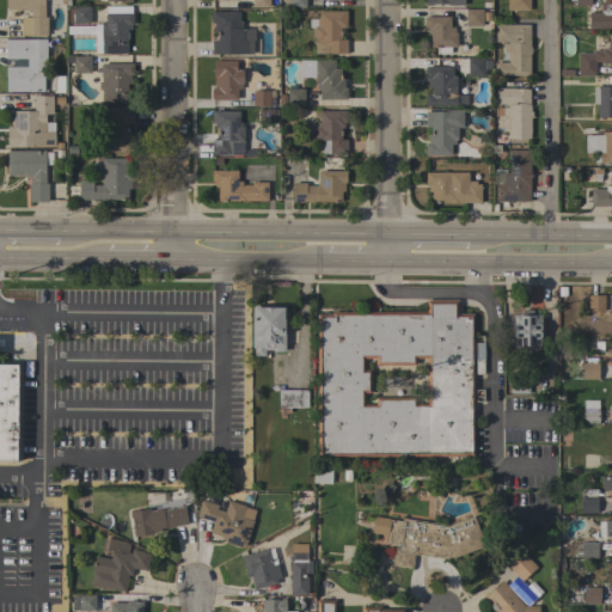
[(44,0),(44,17),(47,17),(47,36),(20,36),(20,17),(30,17),(30,11),(22,11),(22,8),(6,8),(6,0),(44,0)]
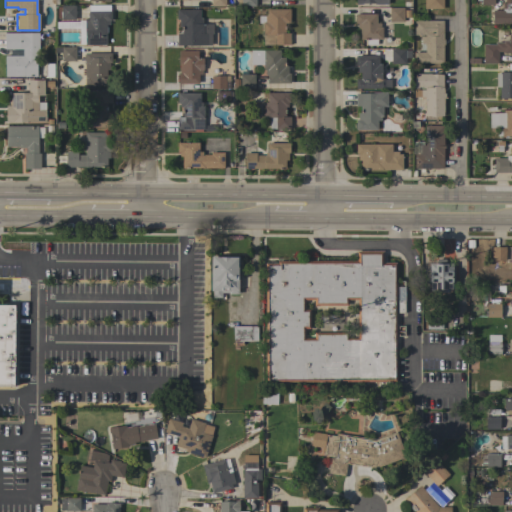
[(442,0),(442,9),(424,8),(424,0),(442,0)]
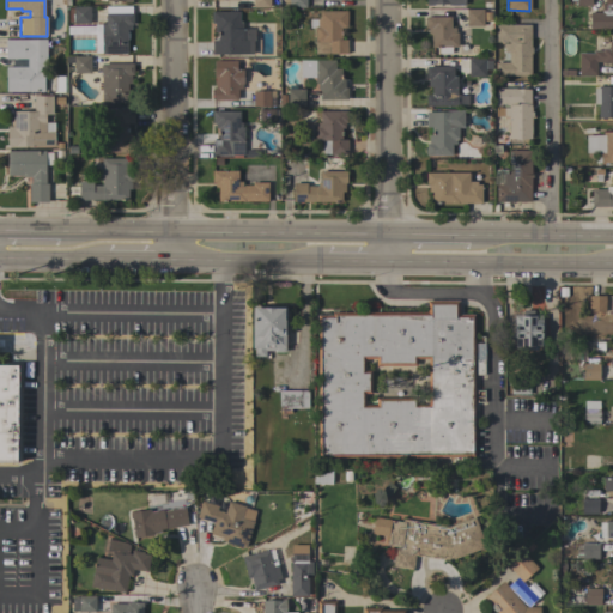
[(589,28),(589,12),(601,12),(601,4),(605,4),(605,0),(612,0),(612,28),(612,29),(589,28)]
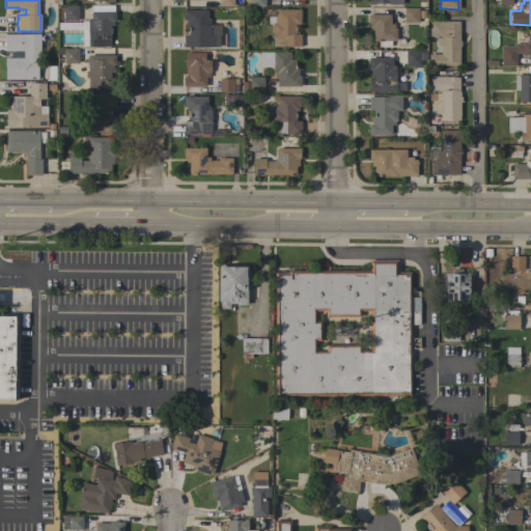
[(78,5),(78,20),(63,20),(63,5),(78,5)]
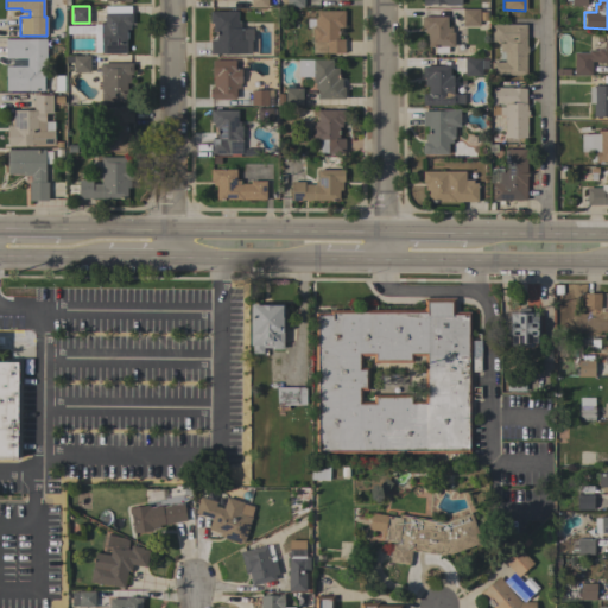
[(101,54),(101,52),(94,52),(94,24),(100,24),(100,23),(105,23),(105,13),(105,6),(130,6),(130,12),(131,12),(131,13),(132,13),(132,24),(130,24),(130,29),(126,29),(126,54),(101,54)]
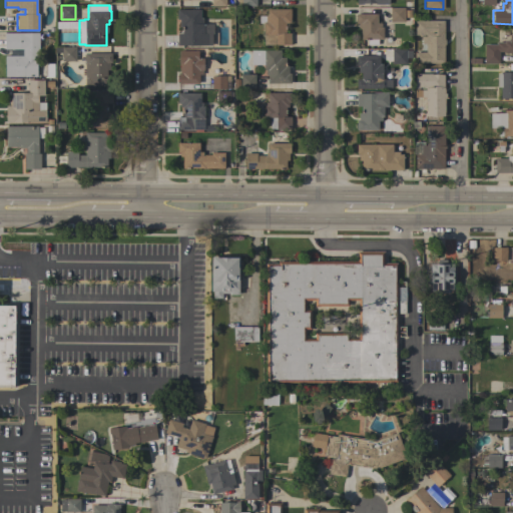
[(404,22),(390,22),(390,7),(404,7),(404,22)]
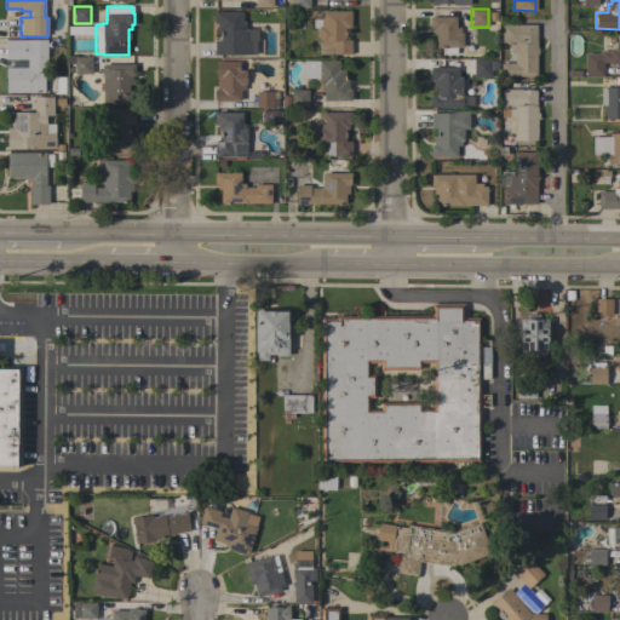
[(241,11),(241,22),(245,22),(245,28),(258,28),(258,40),(256,40),(256,55),(213,55),(213,40),(220,40),(220,32),(217,32),(217,23),(213,23),(213,11),(241,11)]
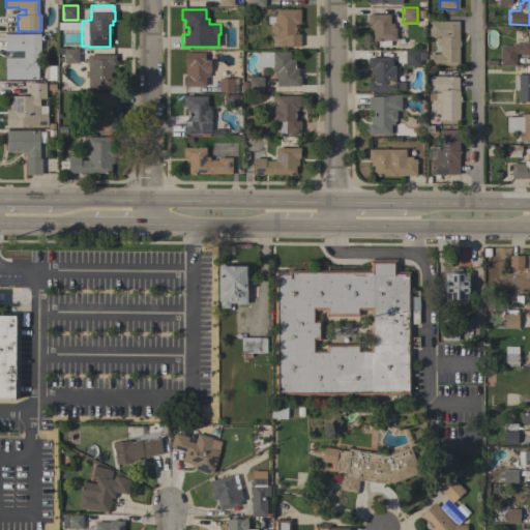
[(299,9),(299,24),(295,24),(295,34),(300,34),(300,47),(272,47),(272,24),(269,24),(269,16),(275,16),(275,9),(299,9)]
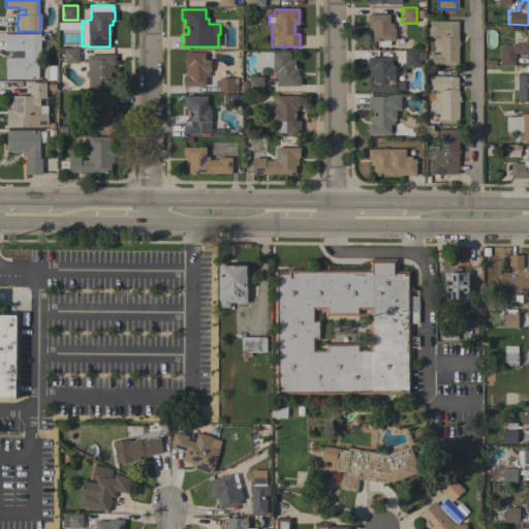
[(390,40),(390,45),(379,45),(379,40),(372,40),(372,28),(369,28),(369,24),(367,24),(367,13),(389,13),(389,23),(393,23),(393,27),(395,27),(395,40),(390,40)]
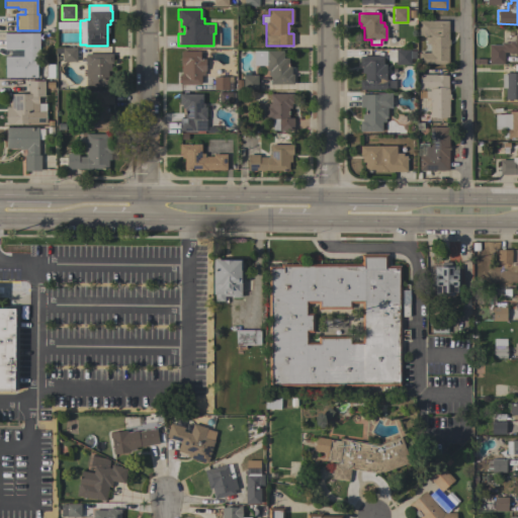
[(448,64),(418,64),(418,53),(429,53),(429,44),(425,44),(425,36),(429,36),(429,35),(419,35),(419,20),(448,20),(448,39),(449,39),(449,46),(448,46),(448,64)]
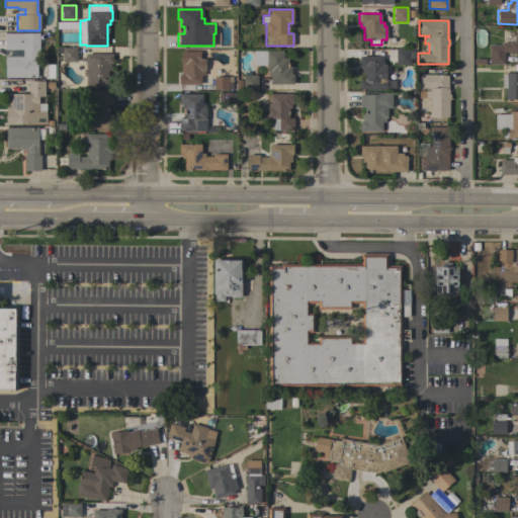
[(509,53),(504,53),(503,64),(489,64),(489,45),(501,46),(501,42),(508,42),(508,41),(514,41),(514,35),(515,35),(515,28),(517,28),(517,54),(509,54),(509,53)]
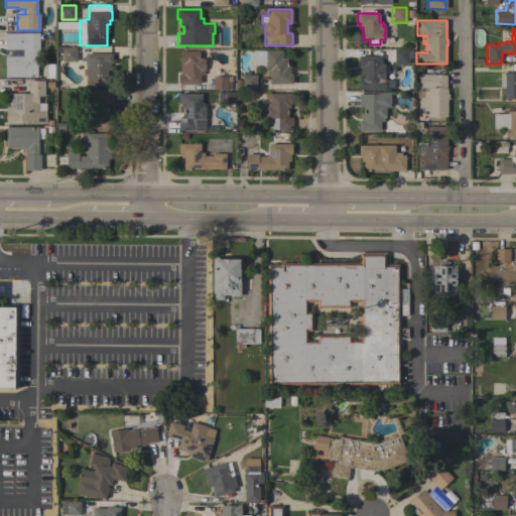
[(39,33),(39,50),(36,50),(37,77),(5,77),(5,56),(22,56),(22,49),(4,49),(4,33),(39,33)]
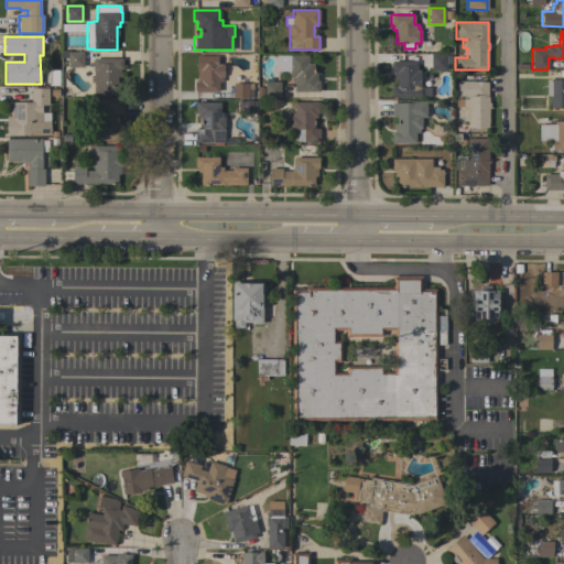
[(84,52),(84,67),(67,67),(67,52),(84,52)]
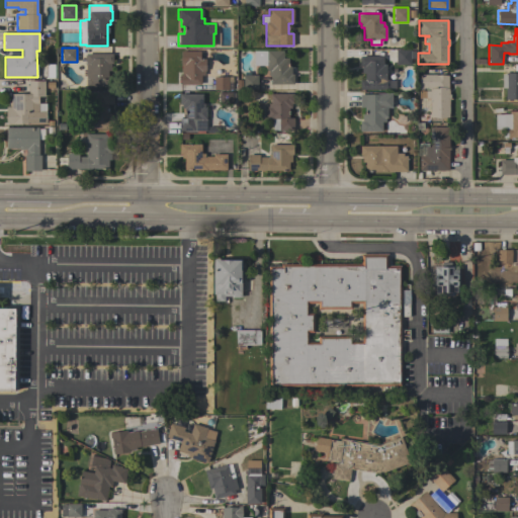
[(410,49),(410,64),(396,64),(396,50),(410,49)]
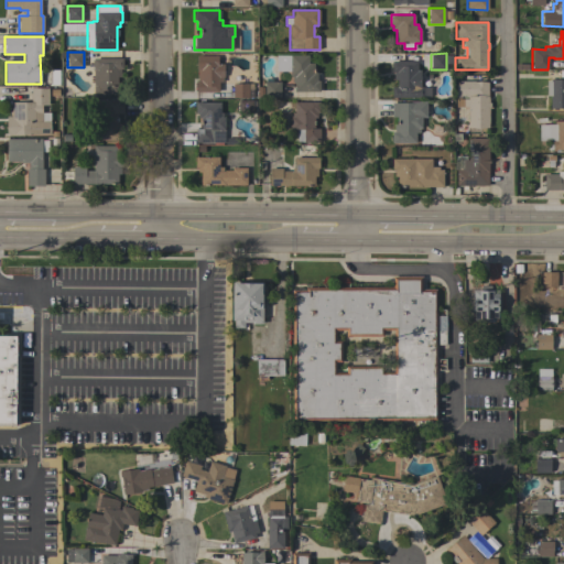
[(217,55),(217,63),(224,63),(224,77),(223,77),(223,82),(218,82),(218,91),(196,91),(196,80),(197,80),(197,69),(196,69),(196,55),(217,55)]
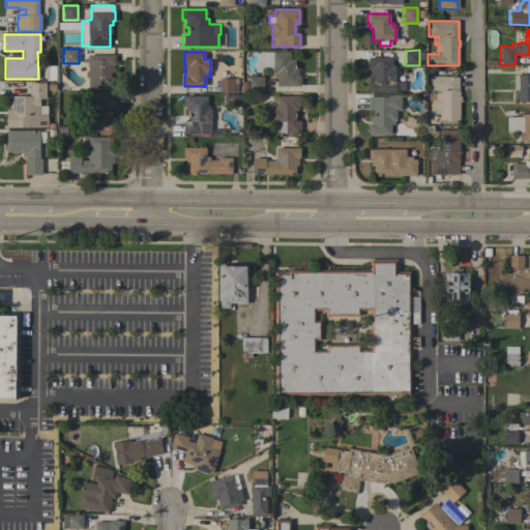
[(289,52),(289,59),(295,59),(295,67),(297,67),(297,76),(299,76),(300,86),(276,86),(276,77),(274,77),(274,72),(272,72),(272,66),(259,66),(259,52),(289,52)]
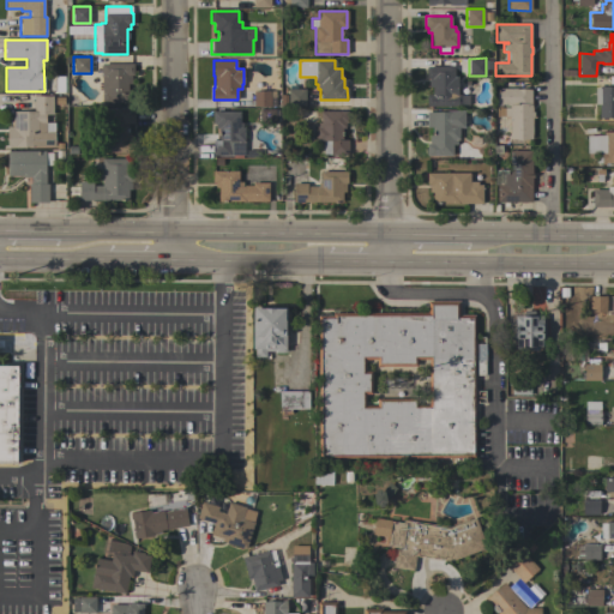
[(133,64),(133,76),(127,76),(127,91),(131,91),(132,103),(102,103),(101,64),(133,64)]
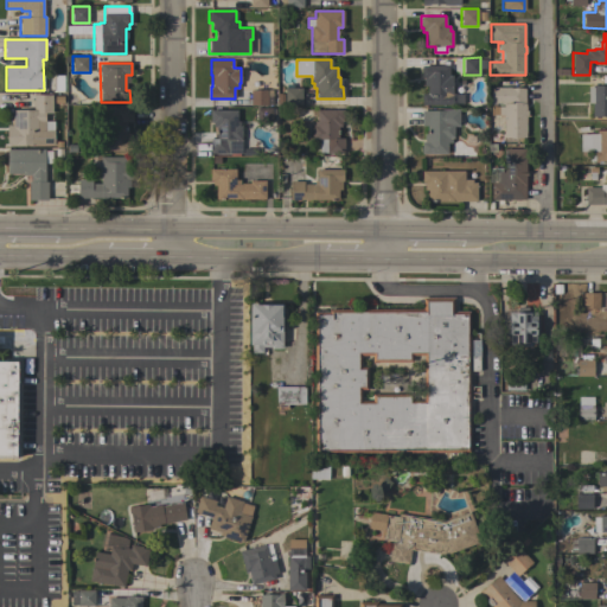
[(464,103),(453,103),(453,104),(422,104),(421,93),(427,93),(427,85),(423,85),(423,77),(421,77),(421,65),(448,65),(448,76),(451,76),(452,81),(452,94),(464,94),(464,103)]
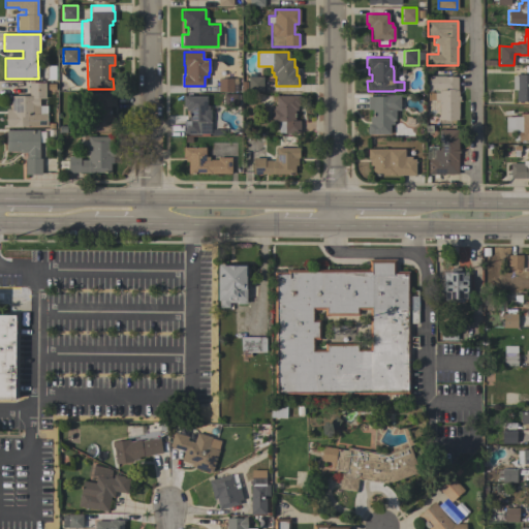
[(511,90),(512,75),(516,75),(516,74),(528,74),(528,101),(516,101),(516,90),(511,90)]
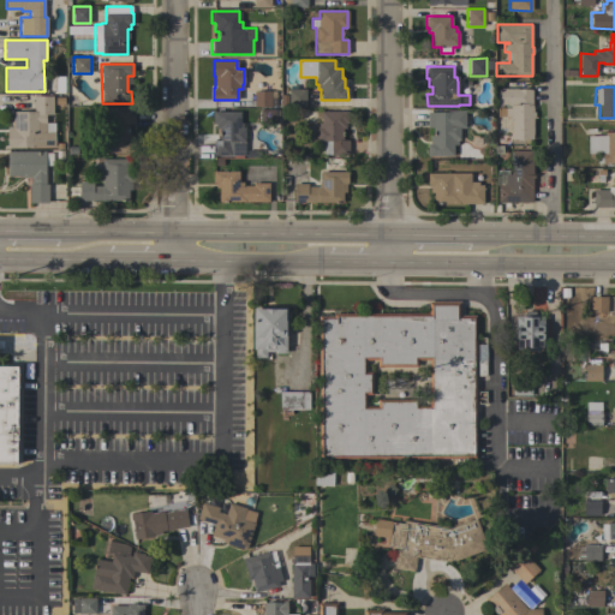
[(497,88),(518,88),(518,89),(532,89),(532,107),(532,112),(533,112),(533,118),(532,118),(532,139),(511,139),(511,117),(505,117),(505,107),(511,107),(511,106),(496,106),(497,88)]
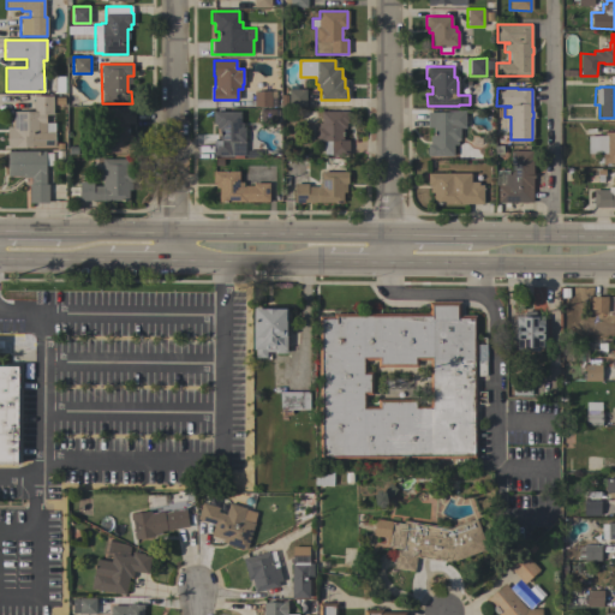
[(305,89),(305,106),(288,106),(288,89),(305,89)]
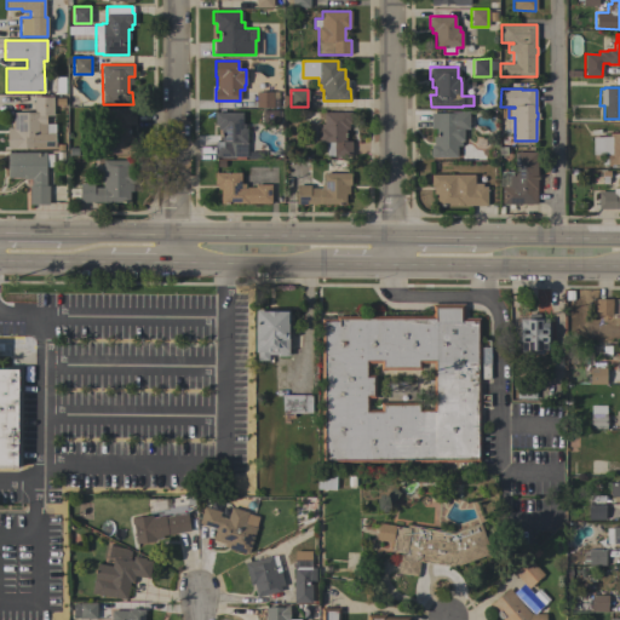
[(279,91),(279,107),(256,107),(256,92),(279,91)]
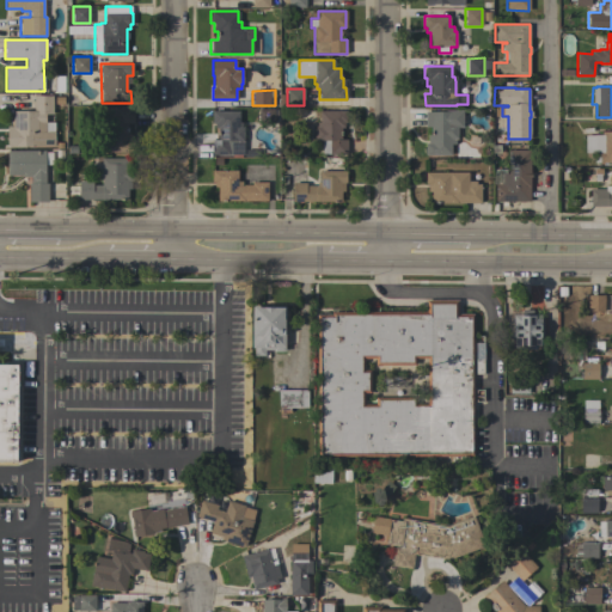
[(34,111),(34,96),(53,96),(53,114),(46,114),(46,132),(54,132),(54,146),(18,146),(18,147),(7,147),(7,126),(12,126),(12,111),(34,111)]
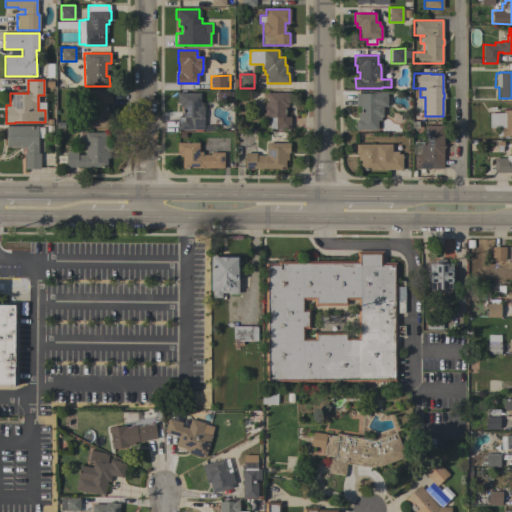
[(90,103),(82,103),(82,90),(111,90),(112,103),(106,103),(106,127),(90,127),(90,103)]
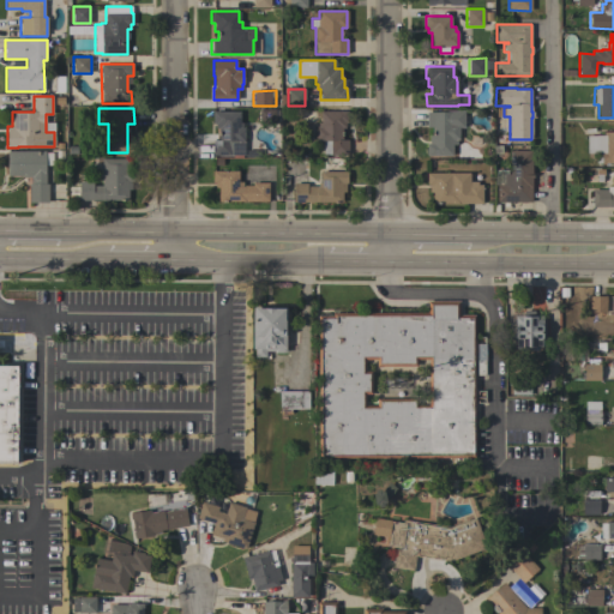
[(275,109),(275,124),(259,124),(259,109),(275,109)]
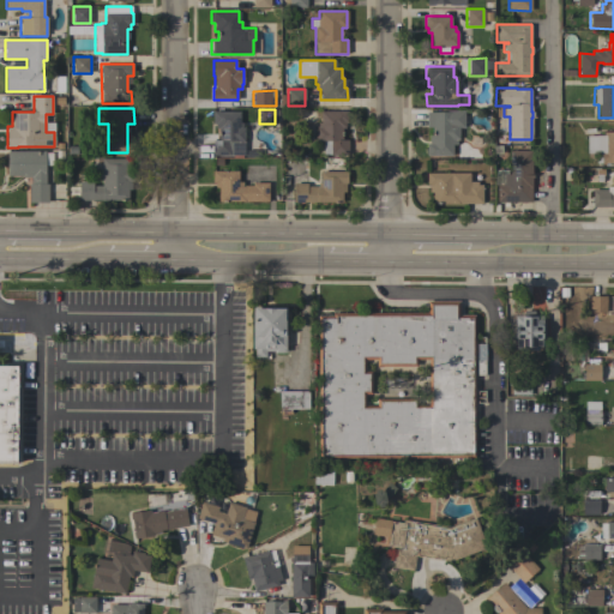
[(348,110),(348,122),(345,122),(345,127),(342,127),(342,139),(348,139),(348,155),(323,155),(323,142),(315,142),(315,126),(318,126),(318,122),(320,122),(320,110),(348,110)]
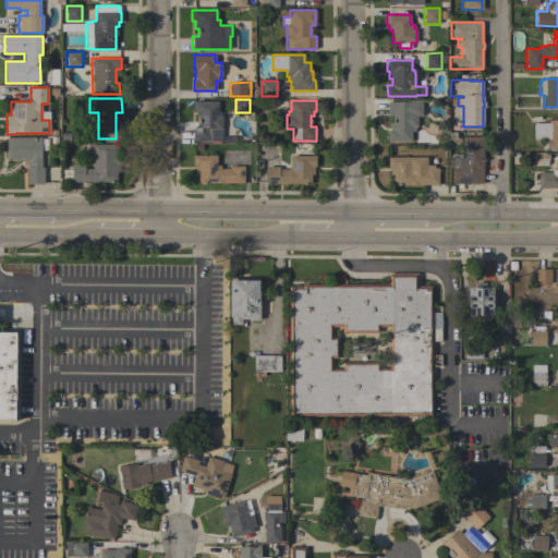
[(416,126),(415,126),(415,131),(411,131),(411,141),(388,141),(388,131),(390,131),(390,123),(393,123),(393,114),(387,114),(387,101),(403,101),(403,100),(422,100),(422,116),(416,116),(416,126)]
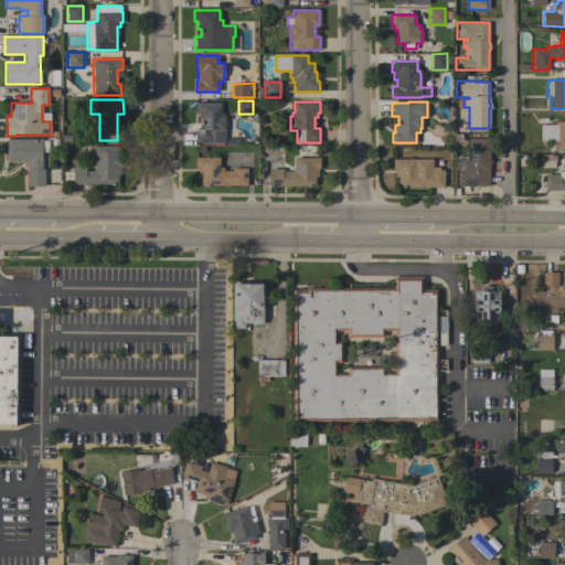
[(221,103),(221,113),(223,113),(223,117),(225,117),(225,142),(195,142),(195,128),(201,128),(201,117),(200,117),(200,115),(198,115),(198,113),(195,113),(195,103),(221,103)]
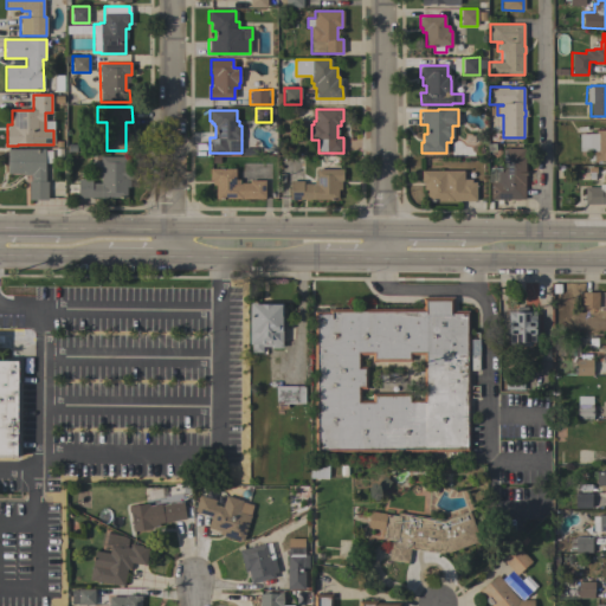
[(605,161),(600,161),(600,162),(593,162),(593,161),(588,161),(588,150),(579,150),(579,134),(594,134),(594,130),(605,130),(605,161)]
